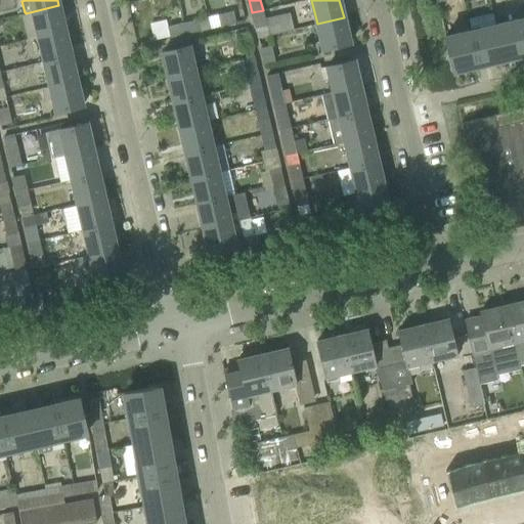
[(64,30),(58,5),(26,13),(28,24),(35,22),(39,36),(64,30)]
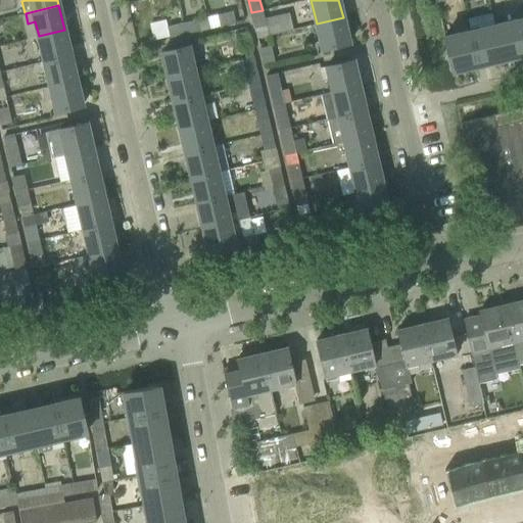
[(289,12),(265,17),(263,10),(251,12),(257,38),(293,29),(289,12)]
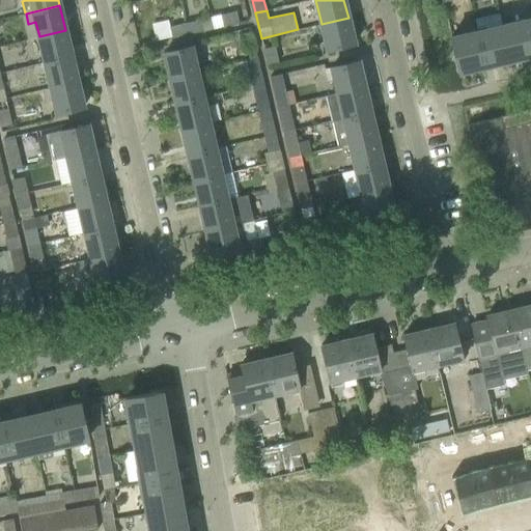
[(235,11),(220,16),(222,26),(239,23),(235,11)]
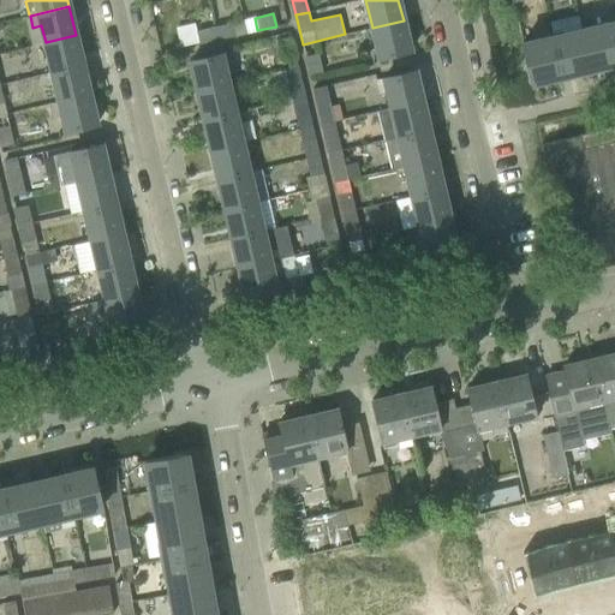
[(245,34),(243,21),(214,28),(218,40),(233,36),(245,34)]
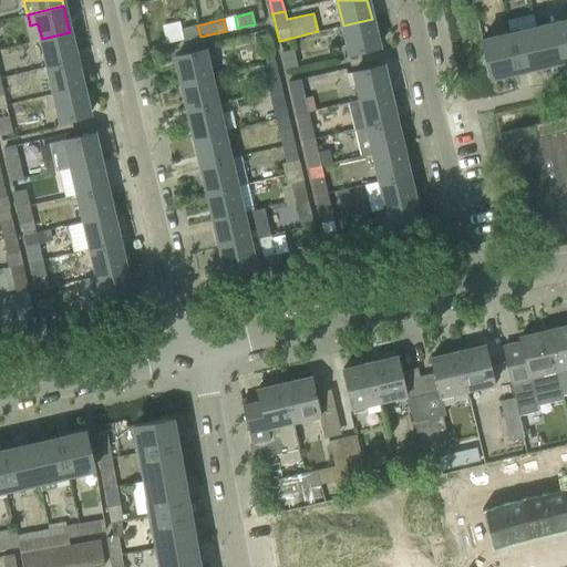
[(379,47),(372,19),(343,26),(350,53),(379,47)]
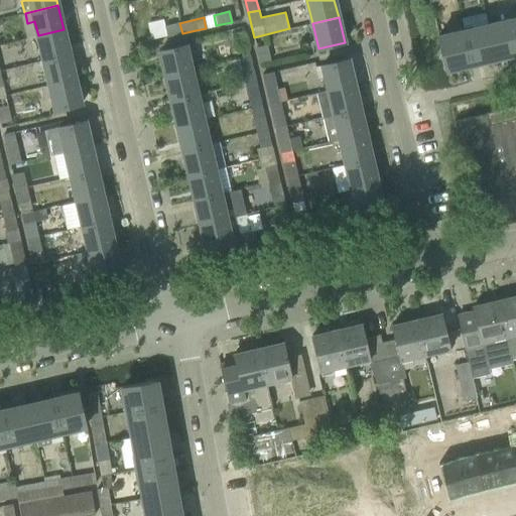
[(515,17),(437,36),(445,70),(472,63),(470,58),(495,53),(515,47),(515,17)]
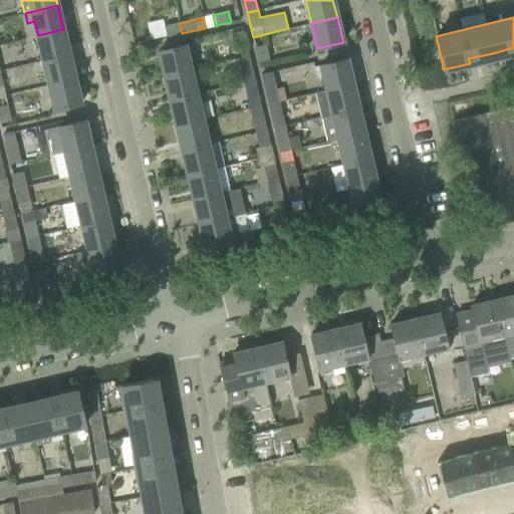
[(179,23),(164,26),(166,37),(182,33),(179,23)]
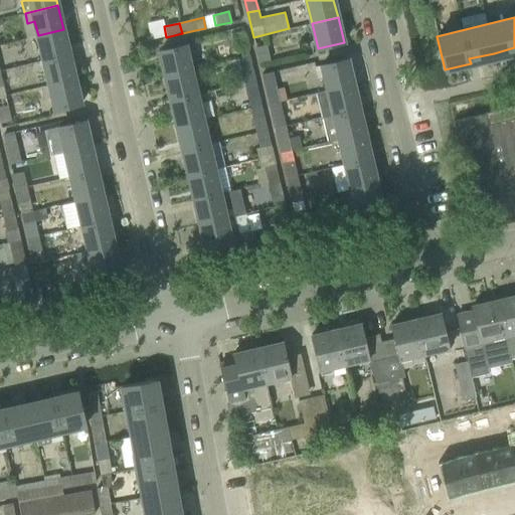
[(69,54),(63,29),(38,35),(43,60),(69,54)]
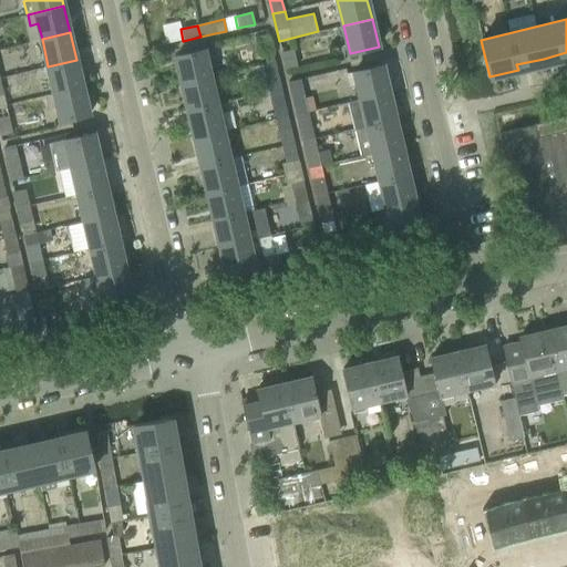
[(268,34),(256,37),(259,52),(271,50),(268,34)]
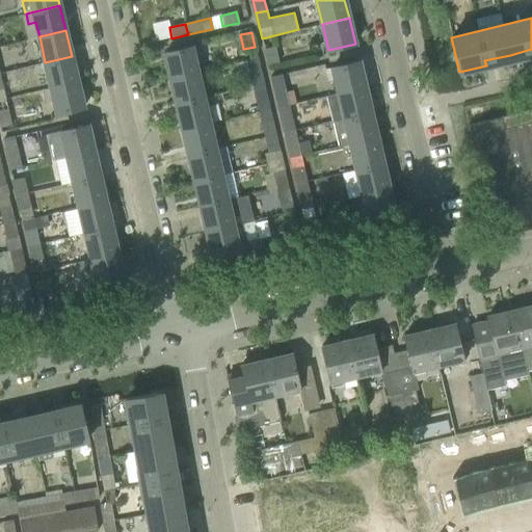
[(275,46),(264,49),(268,64),(280,62),(275,46)]
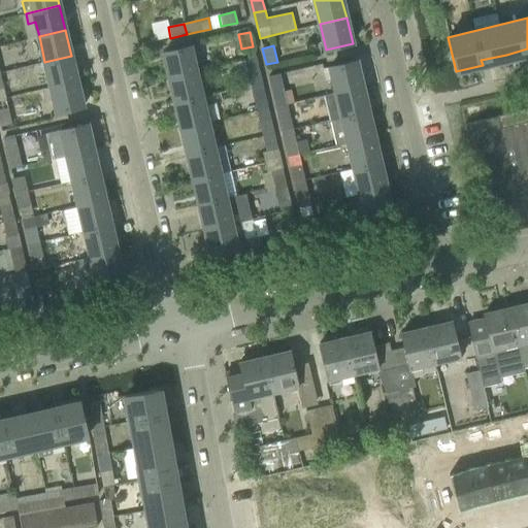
[(189,46),(184,47),(163,53),(169,78),(195,72),(189,46)]
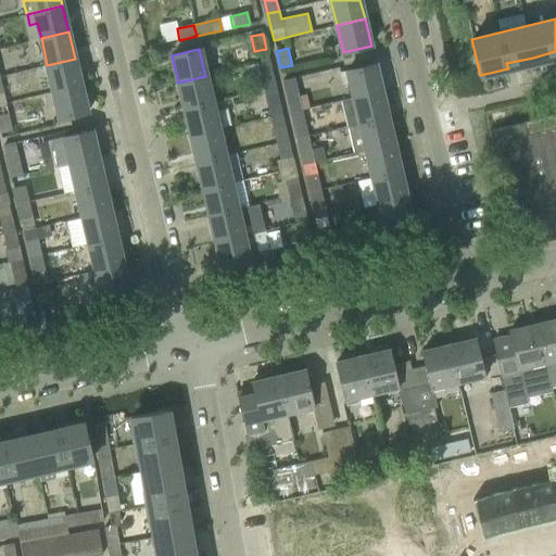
[(81,85),(75,59),(47,65),(53,91),(81,85)]
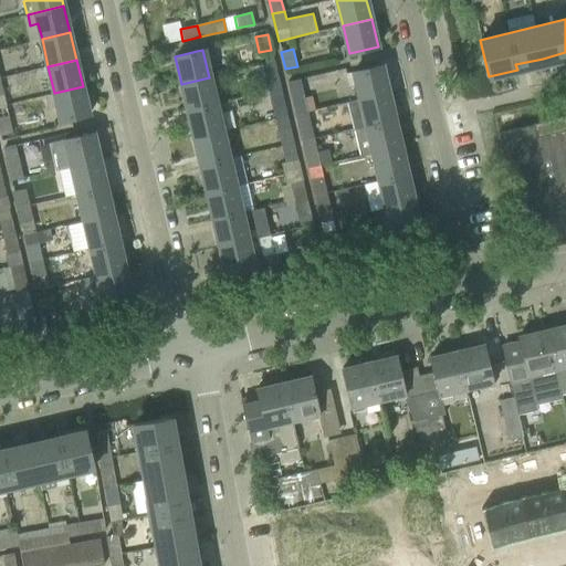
[(281,88),(274,61),(249,66),(255,93),(269,90),(269,92),(281,88)]
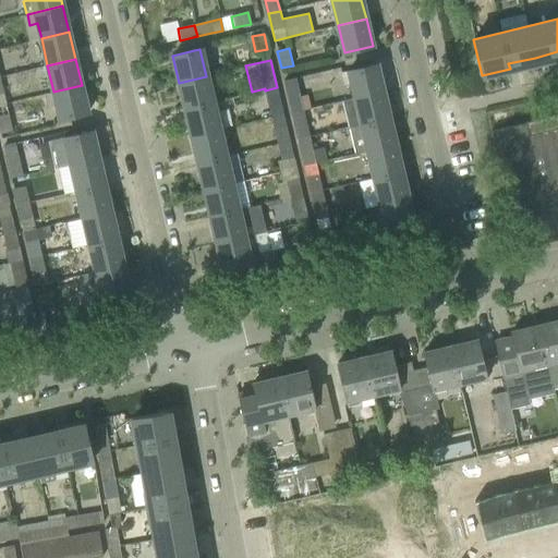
[(376,64),(355,69),(341,72),(343,86),(352,84),(355,98),(383,92),(376,64)]
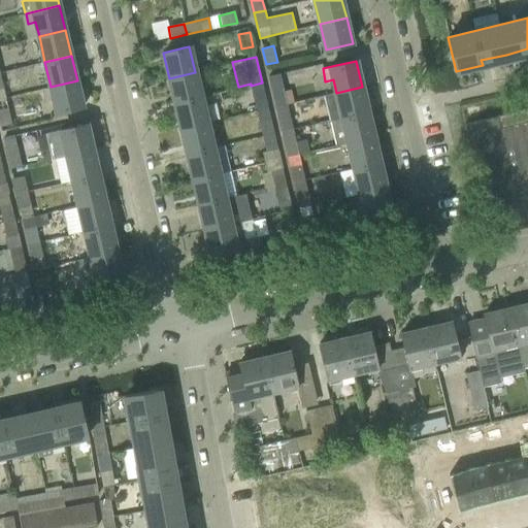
[(201,97),(195,72),(169,78),(175,103),(201,97)]
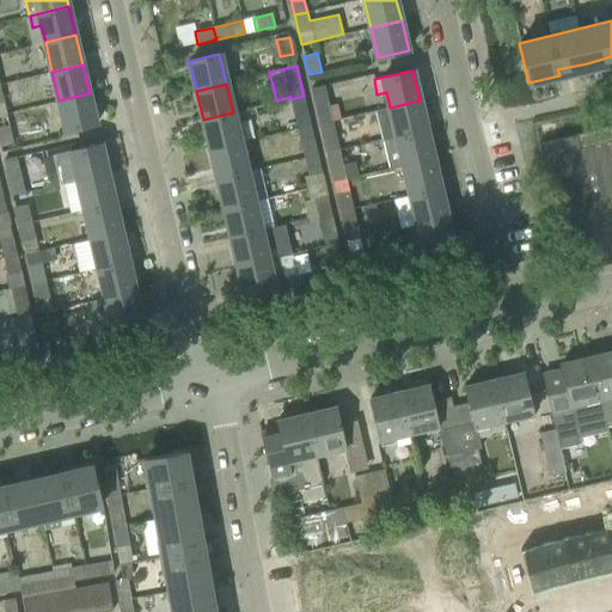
[(340,118),(336,104),(329,105),(325,91),(313,93),(319,123),(332,120),(340,118)]
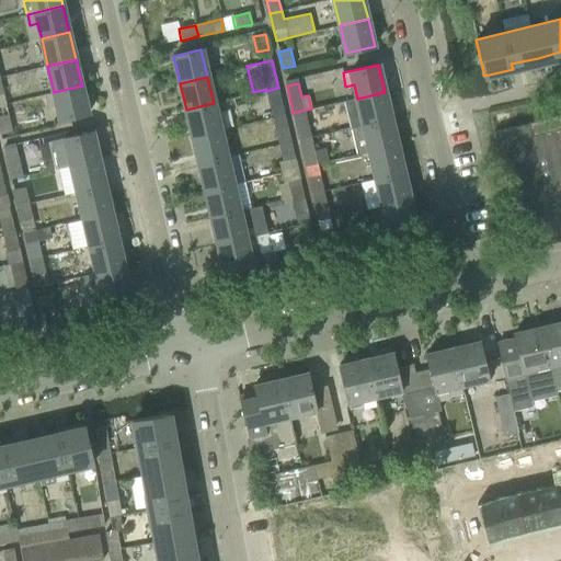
[(89,114),(82,86),(54,92),(60,119),(89,114)]
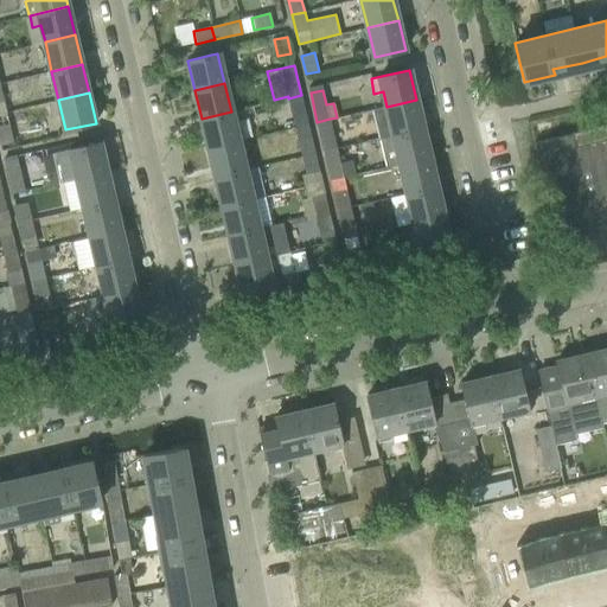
[(308,125),(301,95),(288,98),(295,127),(308,125)]
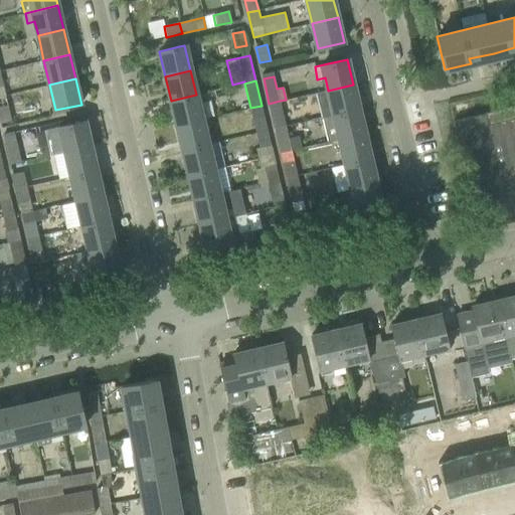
[(359,109),(353,84),(328,91),(317,93),(322,118),(359,109)]
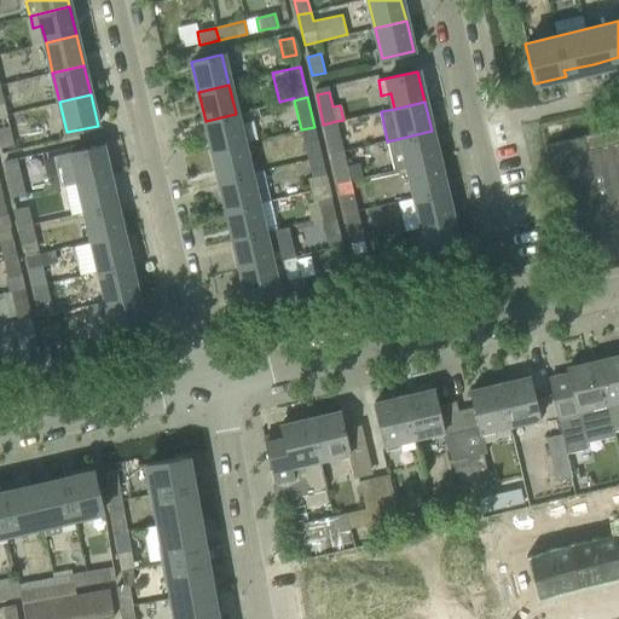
[(15,145),(11,127),(7,114),(0,115),(0,143),(1,148),(15,145)]
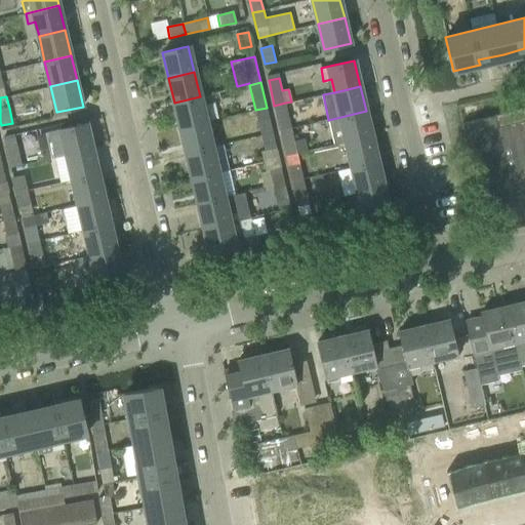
[(206,122),(200,96),(174,103),(180,128),(206,122)]
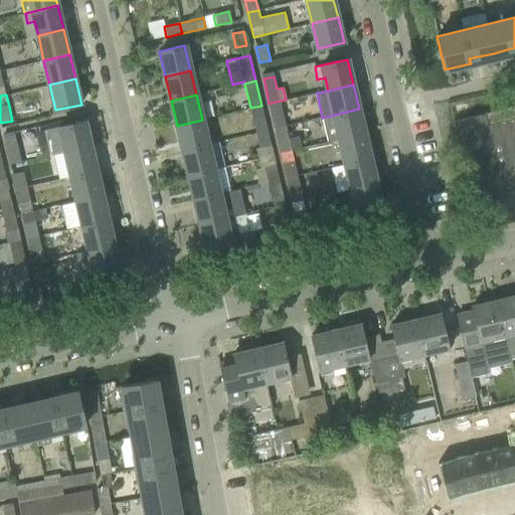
[(286,126),(283,111),(280,101),(269,104),(275,129),(286,126)]
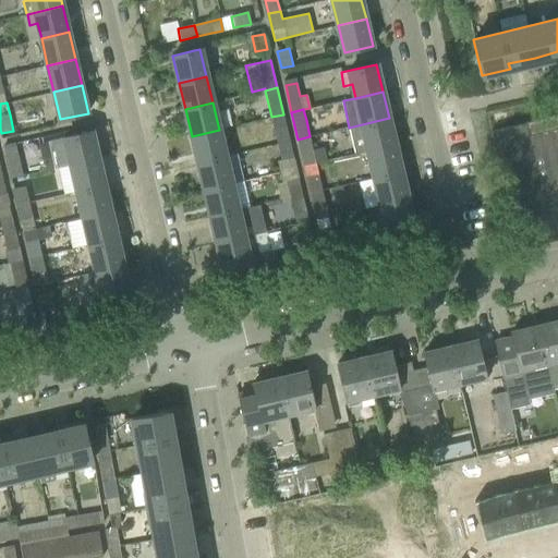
[(493,131),(490,131),(498,166),(500,166),(512,220),(547,211),(545,199),(557,196),(557,113),(557,114),(526,122),(493,131)]
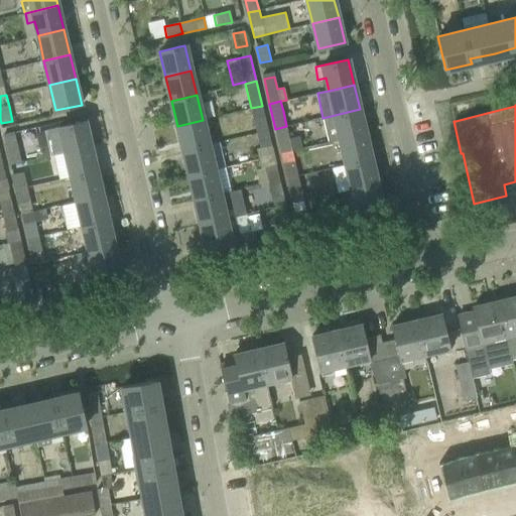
[(366,134),(360,109),(323,118),(329,142),(340,140),(366,134)]
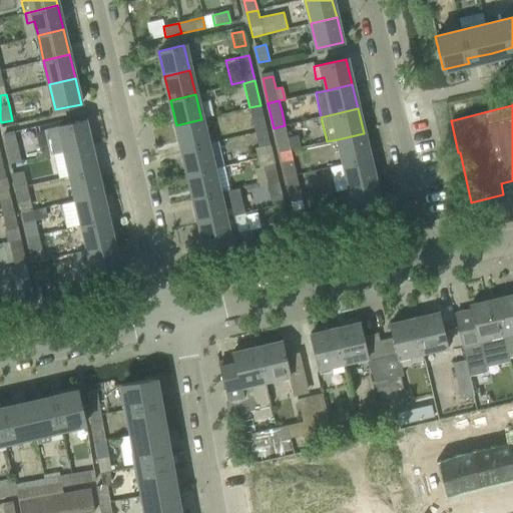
[(262,112),(251,114),(255,132),(266,129),(262,112)]
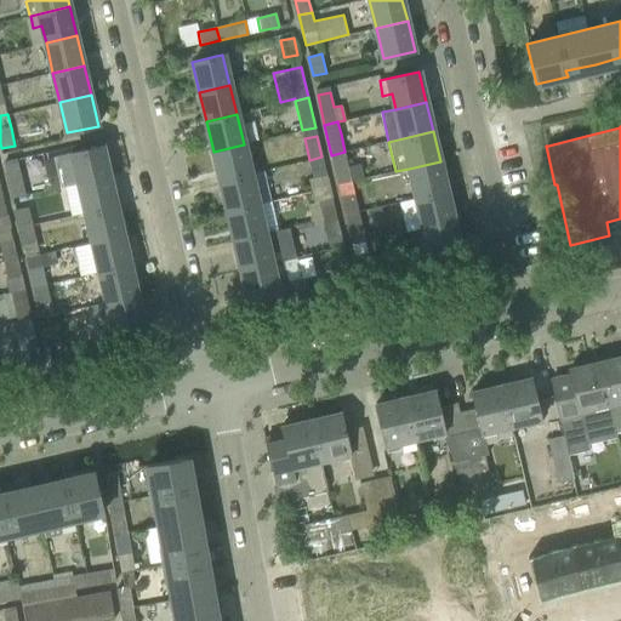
[(251,174),(244,144),(214,152),(220,181),(251,174)]
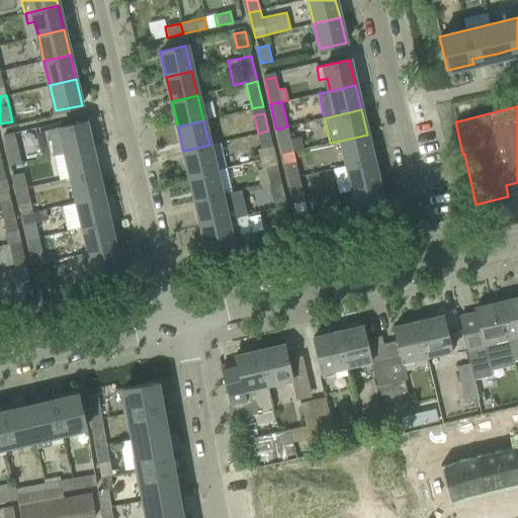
[(85,121),(66,125),(49,130),(55,156),(65,153),(91,147),(85,121)]
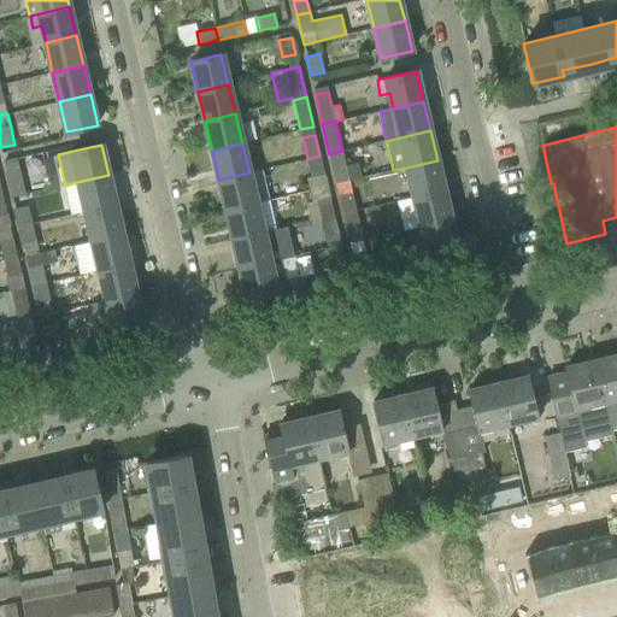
[(342,151),(329,154),(334,172),(336,183),(350,180),(346,168),(342,151)]
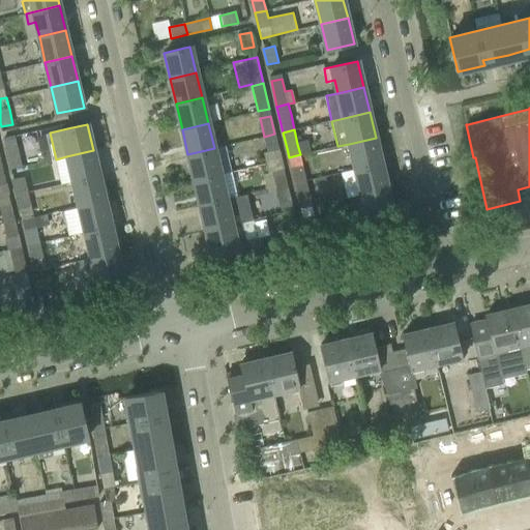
[(281,159),(274,134),(264,137),(267,152),(263,152),(266,163),(281,159)]
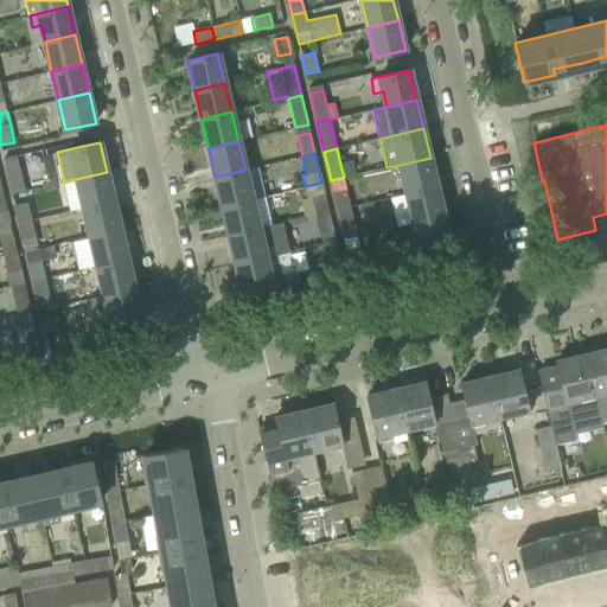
[(4,159),(12,193),(25,190),(18,157),(4,159)]
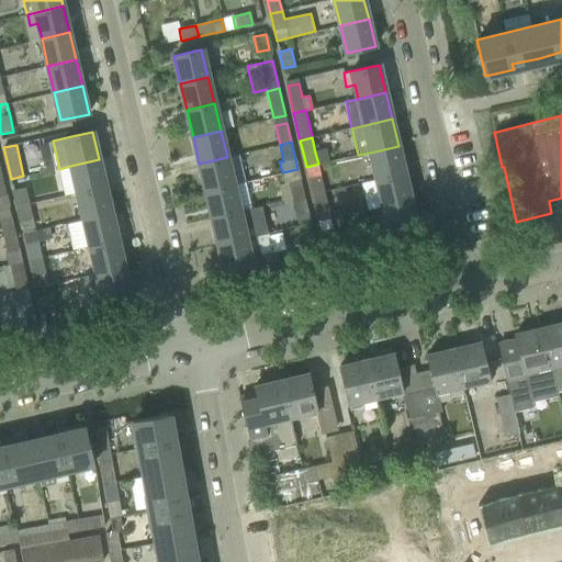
[(404,172),(398,146),(370,153),(377,179),(404,172)]
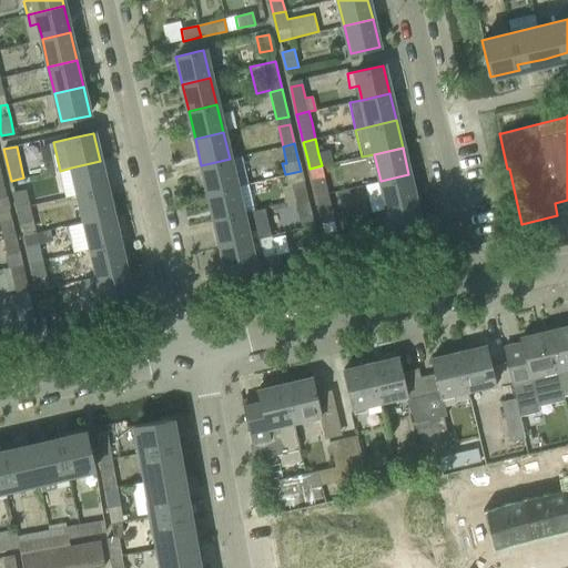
[(230,159),(201,165),(208,193),(235,186),(230,159)]
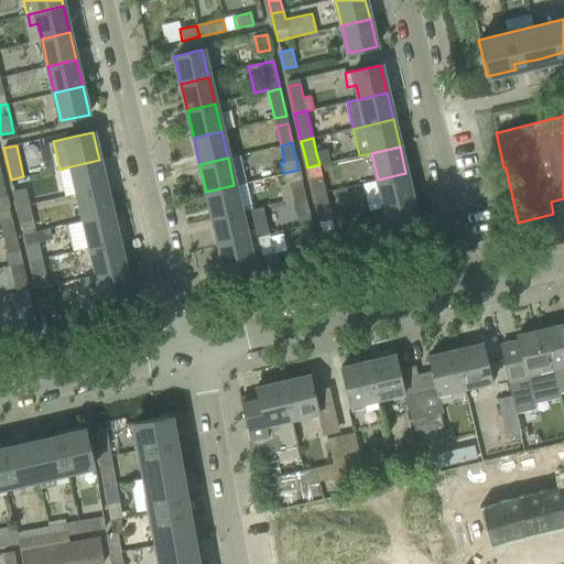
[(106,187),(99,160),(71,166),(77,194),(106,187)]
